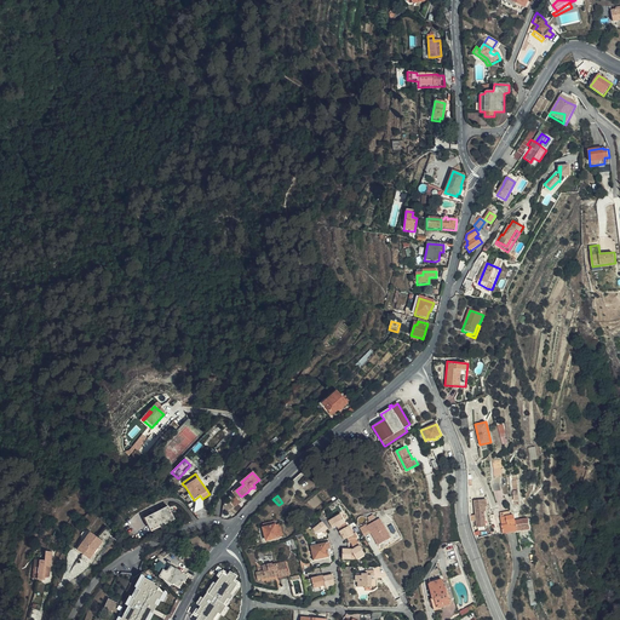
[(486,499),(475,500),(476,515),(477,521),(477,528),(486,527),(483,511),(486,511),(486,506),(487,506),(486,499)]
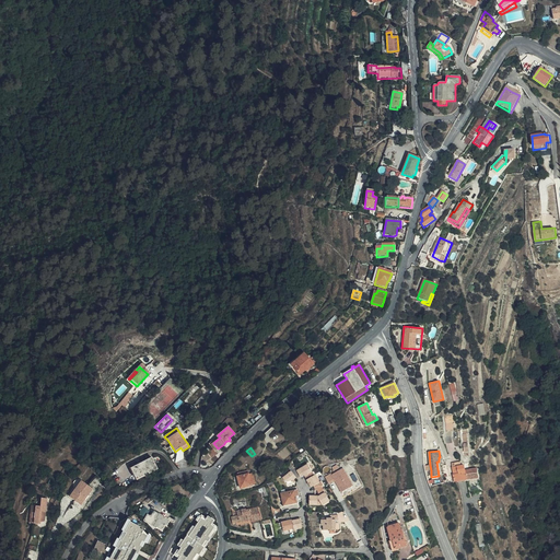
[(155,469),(150,458),(130,468),(136,479),(155,469)]
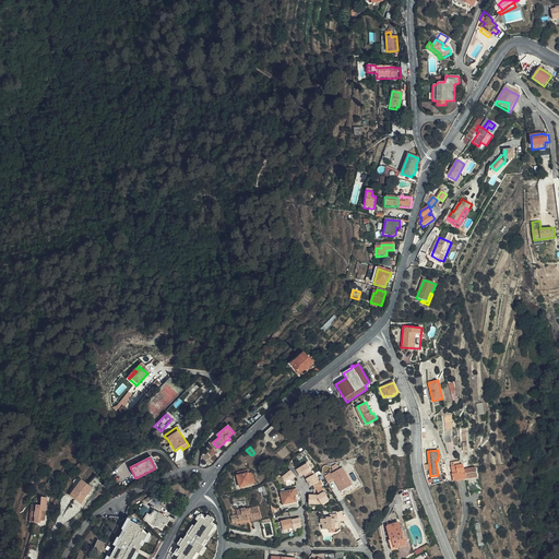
[(452,473),(453,482),(465,479),(465,478),(463,470),(463,466),(463,464),(459,465),(458,461),(451,462),(452,466),(453,473),(452,473)]
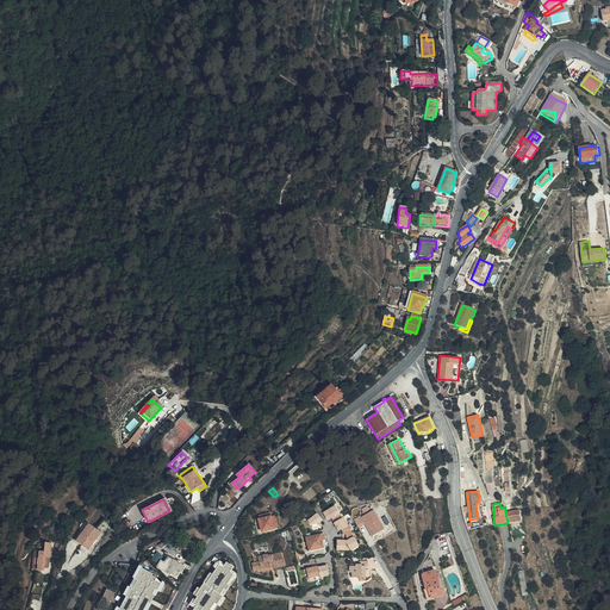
[(334,504),(322,511),(327,517),(327,518),(330,516),(331,517),(332,516),(338,512),(340,512),(334,504)]
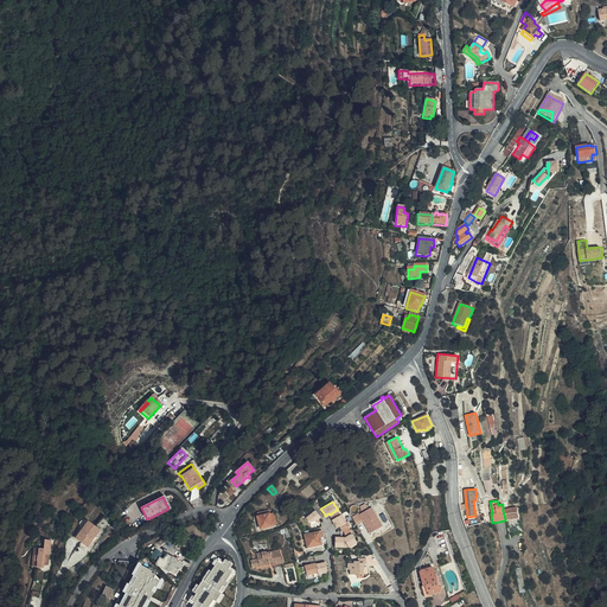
[(315,509),(321,517),(325,515),(320,509),(319,505),(315,509)]
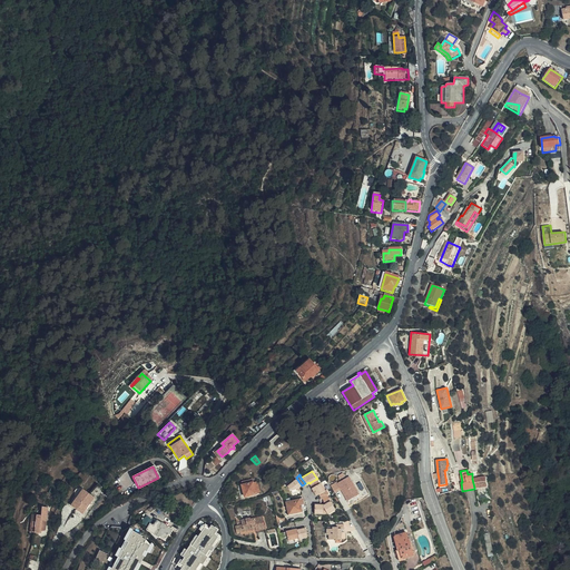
[(338,483),(349,501),(360,494),(350,477),(338,483)]
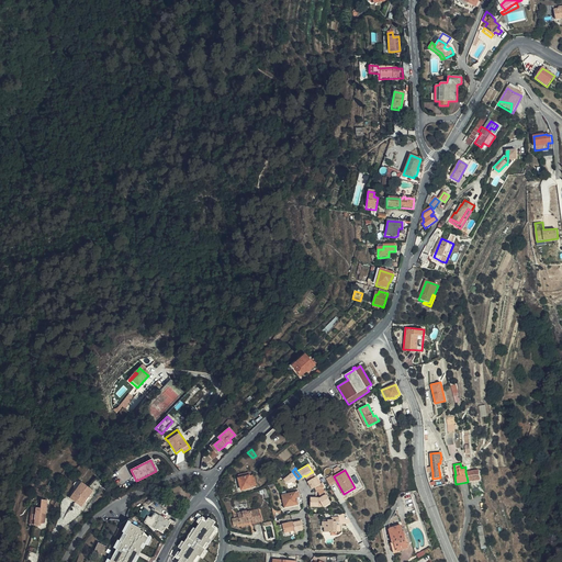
[(475,470),(465,472),(468,481),(468,482),(476,480),(475,470)]
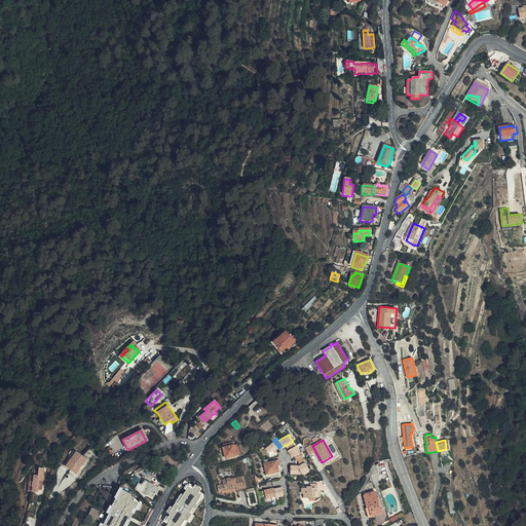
[(278,448),(273,441),(264,447),(268,452),(271,451),(272,450),(274,450),(278,448)]
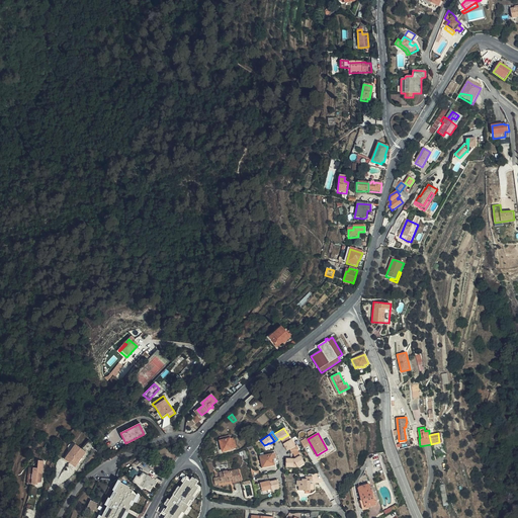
[(234,438),(230,439),(221,442),(220,442),(223,452),(237,448),(234,438)]
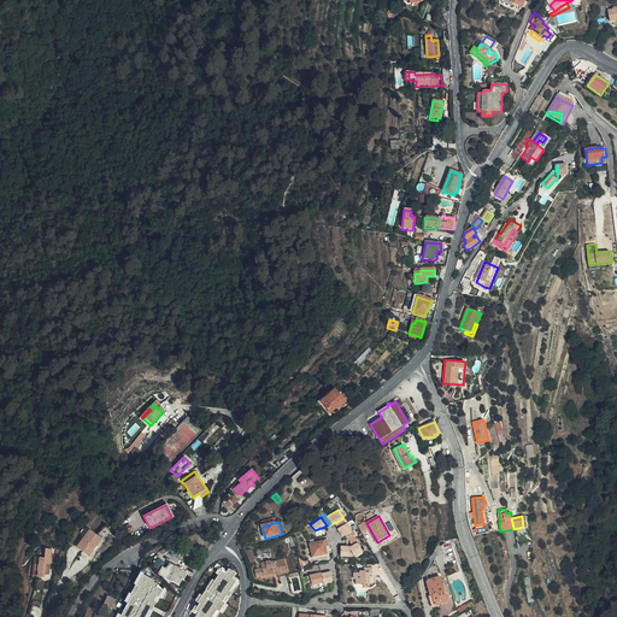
[(346,523),(340,527),(336,529),(341,538),(345,535),(351,532),(346,523)]
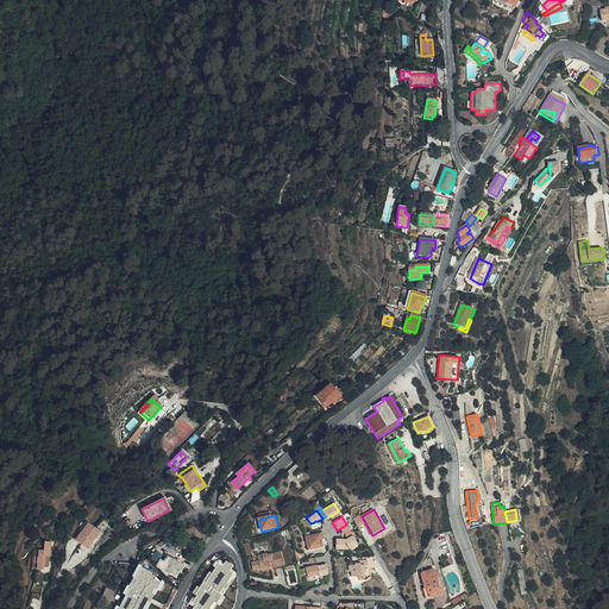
[(101,532),(89,522),(76,540),(87,550),(92,544),(90,542),(94,538),(95,539),(101,532)]
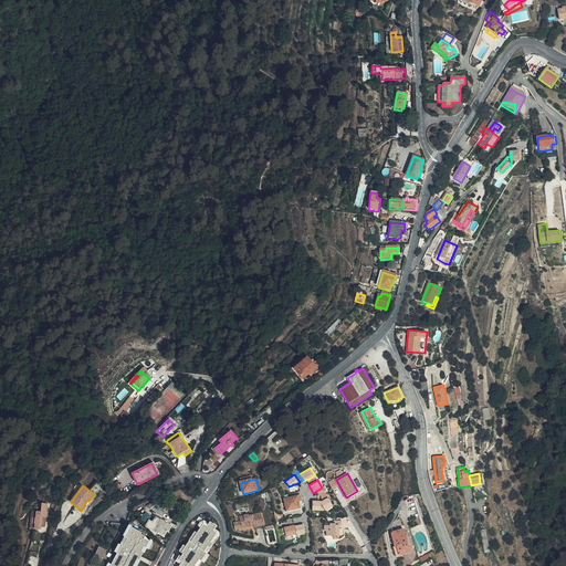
[(333,506),(327,498),(326,499),(325,498),(324,492),(316,493),(317,499),(320,499),(322,502),(312,501),(312,511),(322,511),(322,504),(325,511),(333,506)]
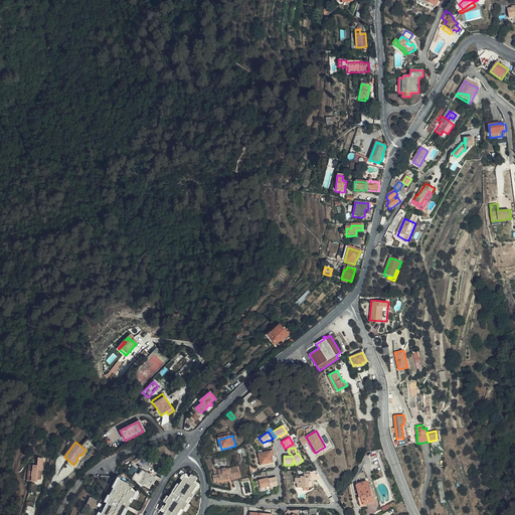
[(274,452),(259,455),(261,465),(273,463),(273,461),(276,461),(276,458),(275,458),(274,452)]
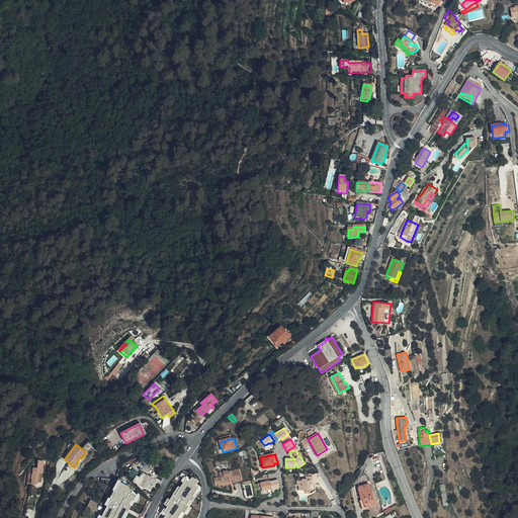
[(37,481),(41,481),(42,460),(37,460),(36,467),(29,467),(28,475),(32,475),(31,484),(37,484),(37,481)]
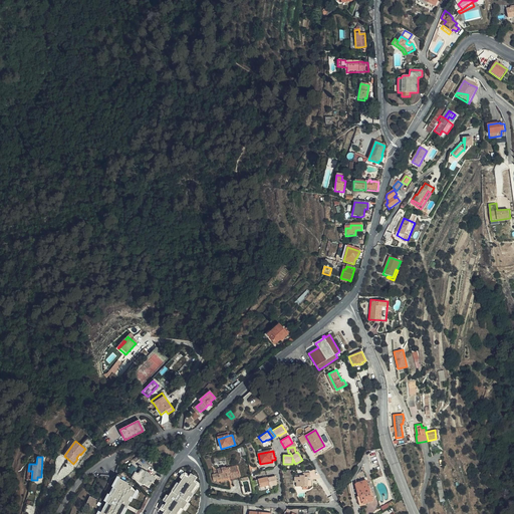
[(219,480),(227,479),(227,477),(230,476),(230,478),(230,479),(238,478),(235,466),(226,468),(225,467),(217,469),(218,473),(212,475),(213,481),(219,480)]
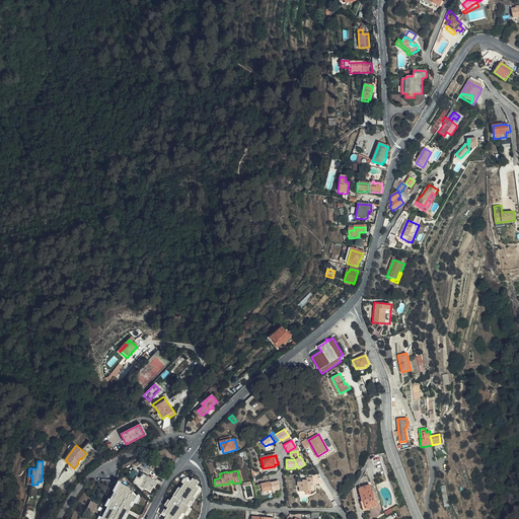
[(155,487),(157,483),(147,476),(142,474),(140,479),(136,477),(133,483),(134,485),(150,493),(153,487),(155,487)]
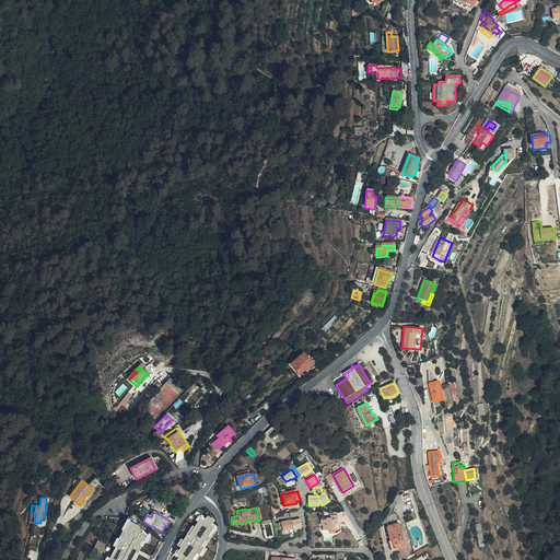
[(338,514),(330,515),(331,520),(322,520),(323,525),(324,525),(324,529),(330,529),(330,531),(335,531),(335,529),(340,528),(339,523),(338,523),(338,520),(338,514)]
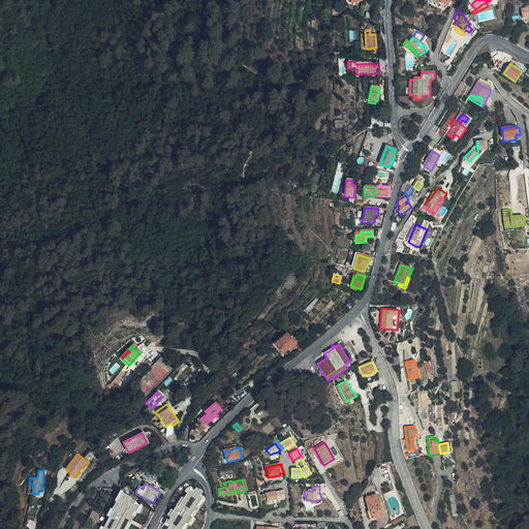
[(283,492),(275,493),(277,501),(277,502),(285,500),(283,492)]
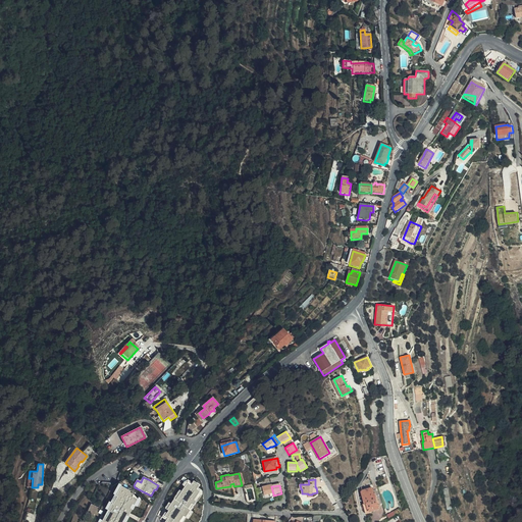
[(273,494),(271,486),(261,488),(263,497),(269,494),(273,494)]
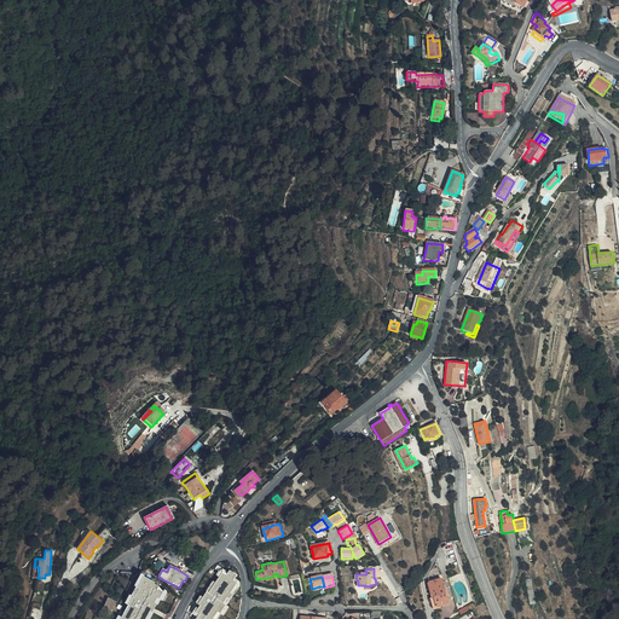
[(427,583),(432,599),(434,599),(437,608),(443,607),(441,602),(449,600),(444,586),(443,586),(440,579),(427,583)]
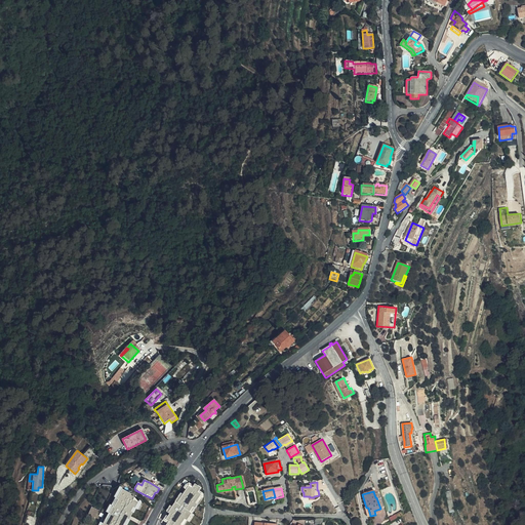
[(176,524),(189,509),(185,506),(187,502),(176,495),(174,498),(171,496),(162,509),(165,511),(159,519),(165,523),(167,524),(176,524)]
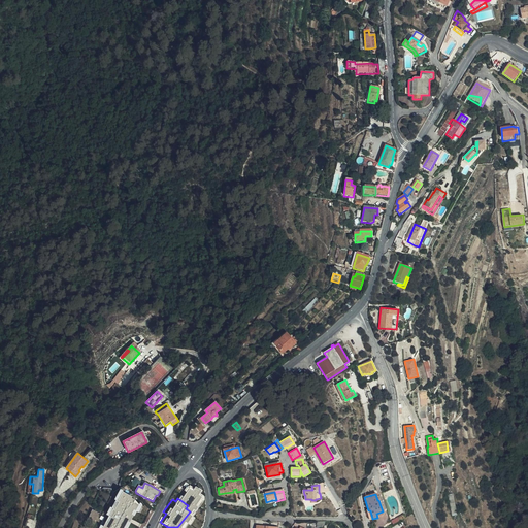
[(121,518),(129,523),(133,516),(125,510),(124,512),(121,509),(117,516),(121,518)]
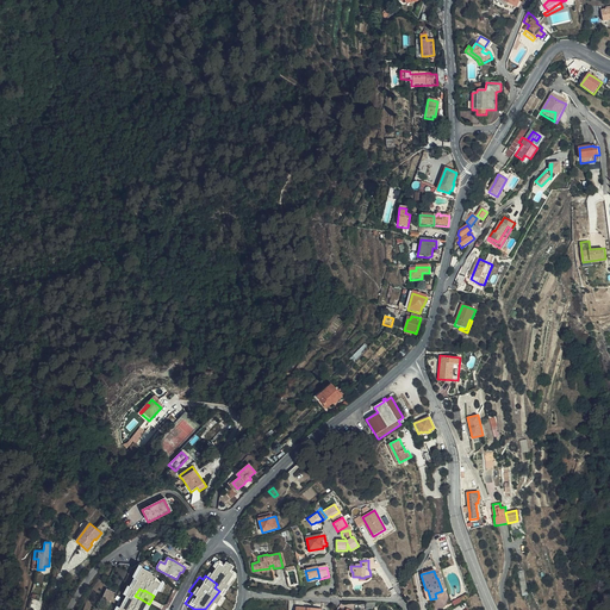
[(147,608),(149,604),(139,598),(137,603),(147,608)]
